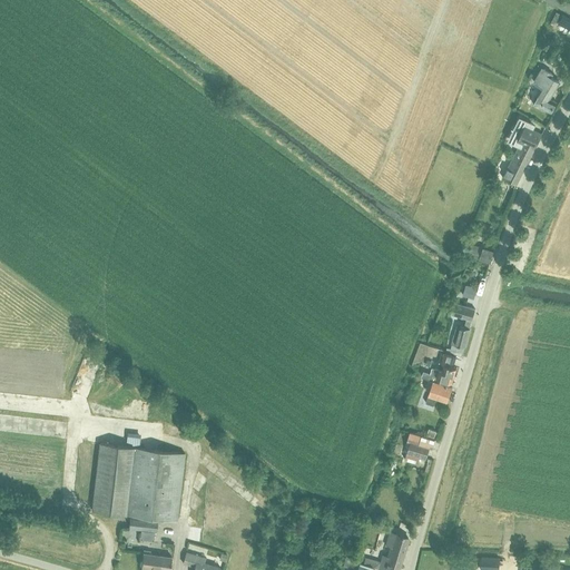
[(534,102),(551,112),(557,102),(550,98),(560,81),(551,76),(553,72),(544,68),(537,81),(543,86),(539,92),(540,92),(534,102)]
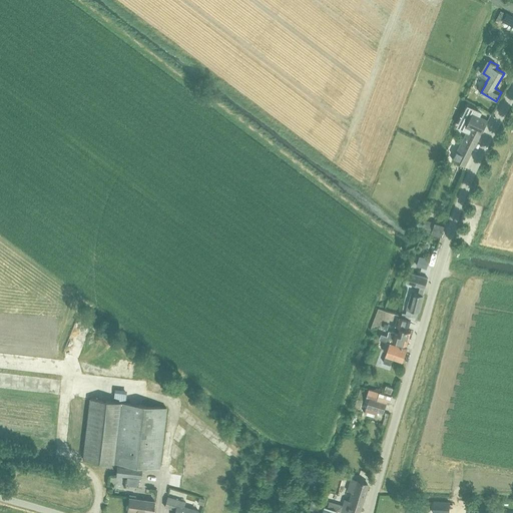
[(465,166),(480,137),(477,136),(479,133),(481,134),(488,120),(485,118),(481,125),(473,121),(478,110),(476,114),(466,108),(458,123),(459,123),(460,122),(466,125),(465,127),(469,128),(453,160),(465,166)]
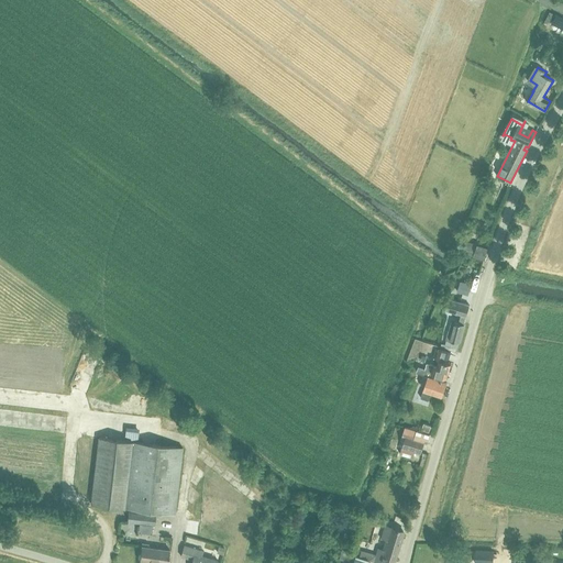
[(488,249),(477,244),(476,246),(466,243),(463,252),(484,260),(488,249)]
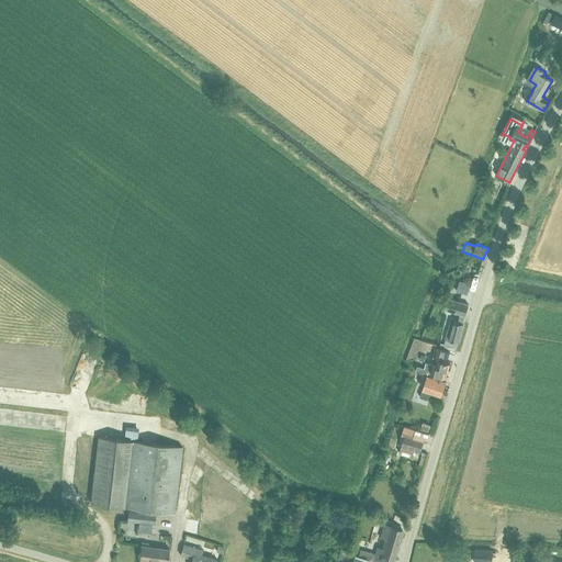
[(460,281),(457,291),(468,294),(471,284),(460,281)]
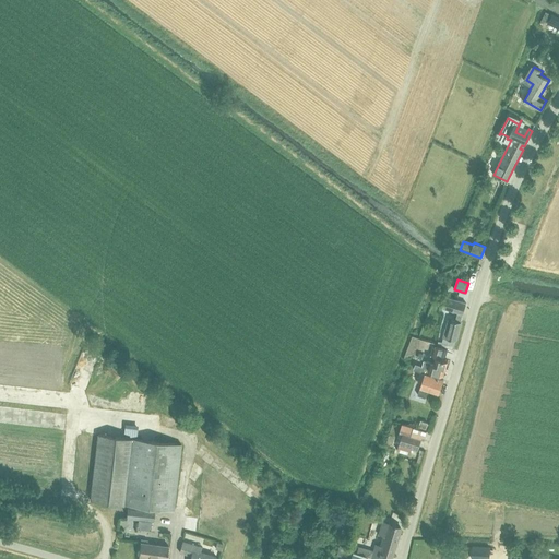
[(444,297),(441,307),(458,312),(455,321),(452,320),(450,330),(447,329),(444,336),(450,339),(448,343),(447,347),(452,349),(455,340),(456,341),(461,323),(463,314),(464,314),(467,304),(444,297)]
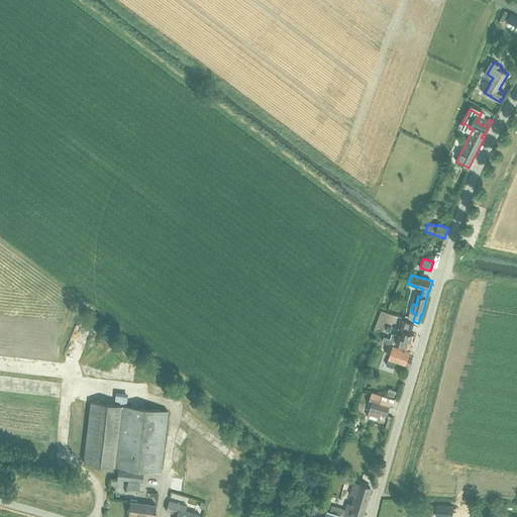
[(383,342),(400,347),(402,343),(411,346),(415,333),(412,332),(414,324),(404,321),(401,330),(404,331),(402,336),(394,334),(392,340),(385,337),(383,342)]
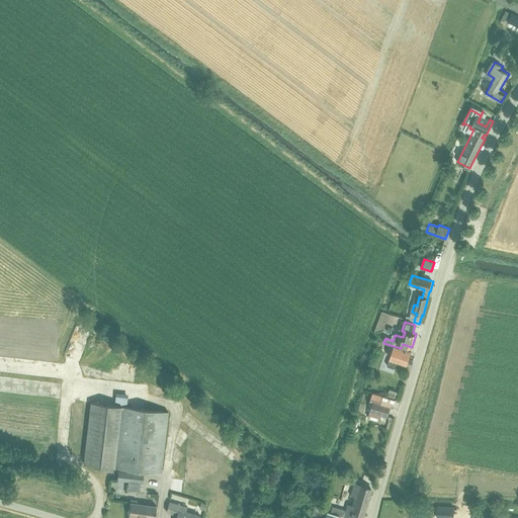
[(90,343),(94,329),(89,327),(84,341),(90,343)]
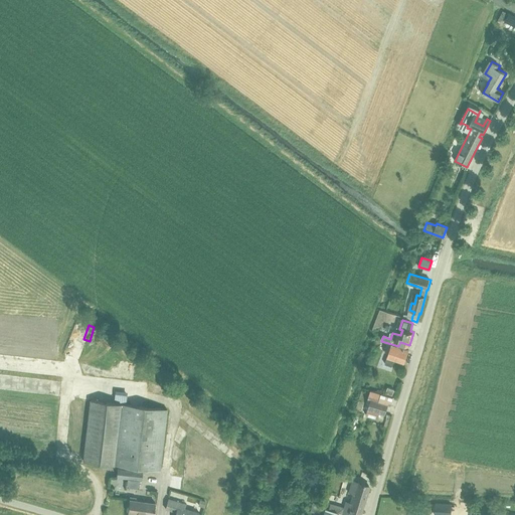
[(381,340),(378,349),(384,351),(384,352),(388,353),(387,357),(385,363),(392,366),(394,359),(404,362),(408,350),(398,346),(381,341),(381,340)]
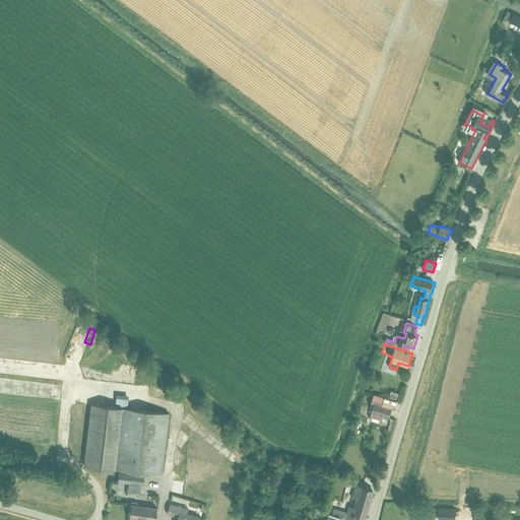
[(372,413),(370,419),(381,424),(383,416),(389,418),(392,407),(375,401),(372,413)]
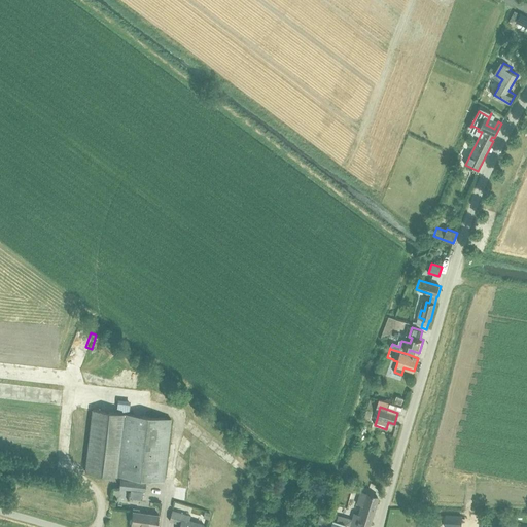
[(163,482),(169,420),(92,411),(84,472),(163,482)]
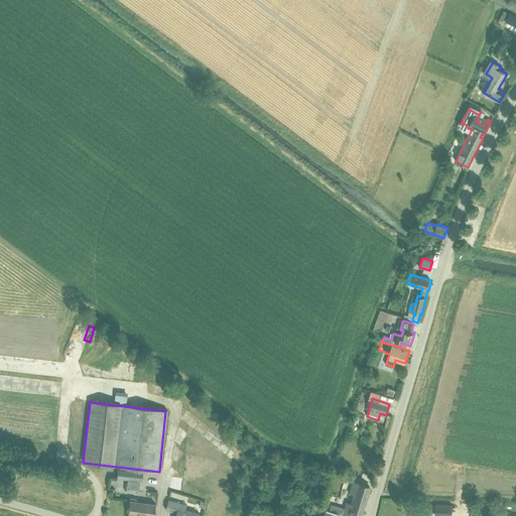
[(141,483),(143,472),(117,469),(116,479),(128,481),(139,482),(141,483)]
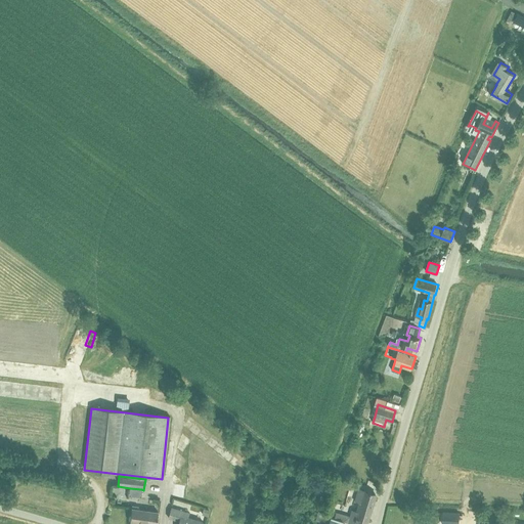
[(344,516),(342,520),(341,523),(365,523),(376,494),(358,489),(355,501),(359,503),(356,512),(352,510),(350,518),(344,516)]
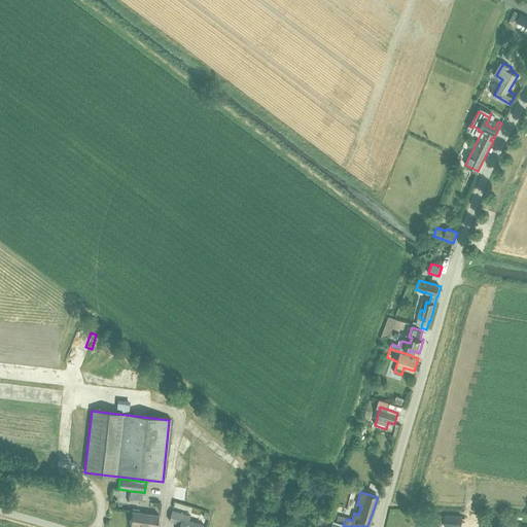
[(130,526),(139,526),(156,526),(159,515),(138,512),(138,510),(132,508),(130,526)]
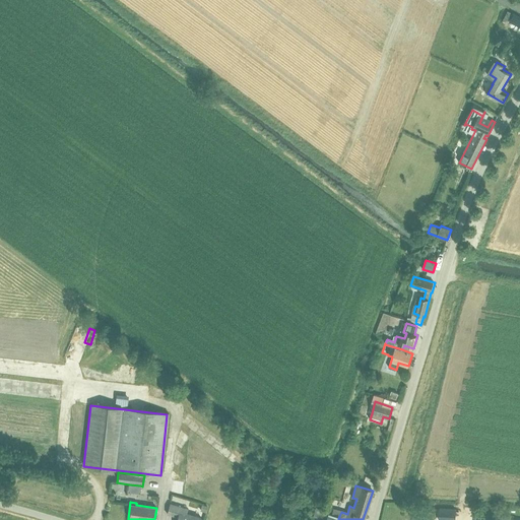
[(178,519),(200,519),(201,519),(187,515),(188,510),(171,505),(168,515),(179,518),(178,519)]
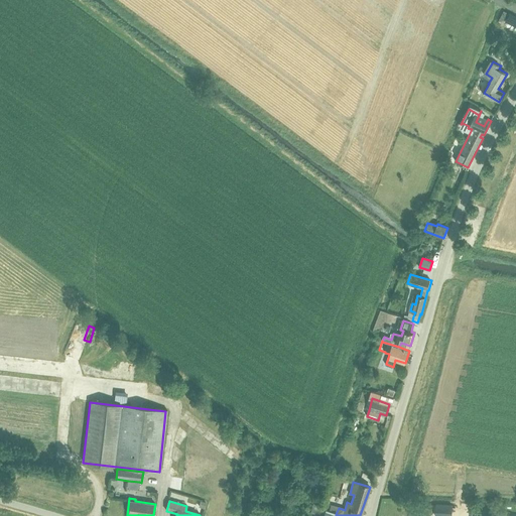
[(336,515),(337,512),(326,509),(320,508),(321,505),(313,503),(310,511),(318,513),(317,515),(336,515)]
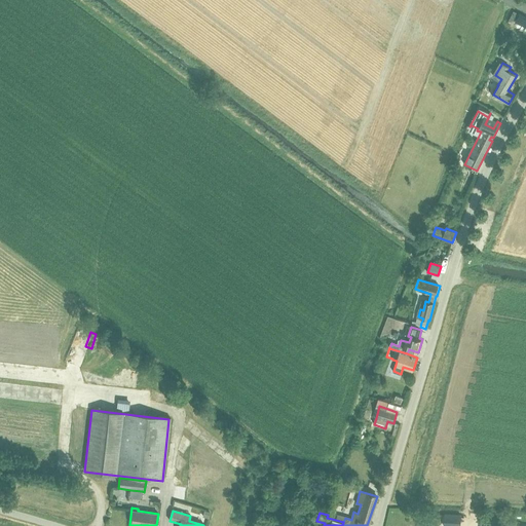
[(460,525),(461,516),(445,515),(444,525),(460,525)]
